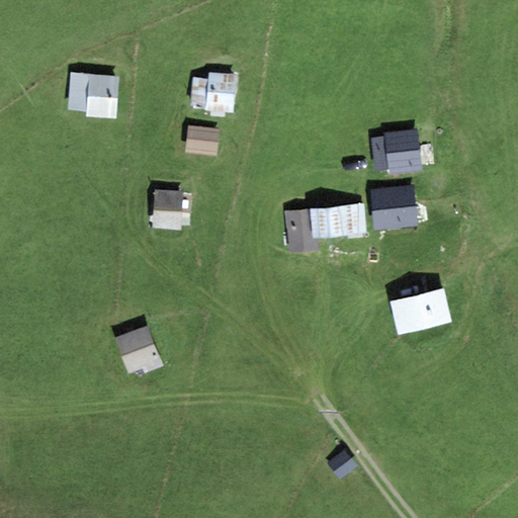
[(118,77),(89,76),(71,73),(68,110),(87,112),(87,117),(116,118),(118,77)]
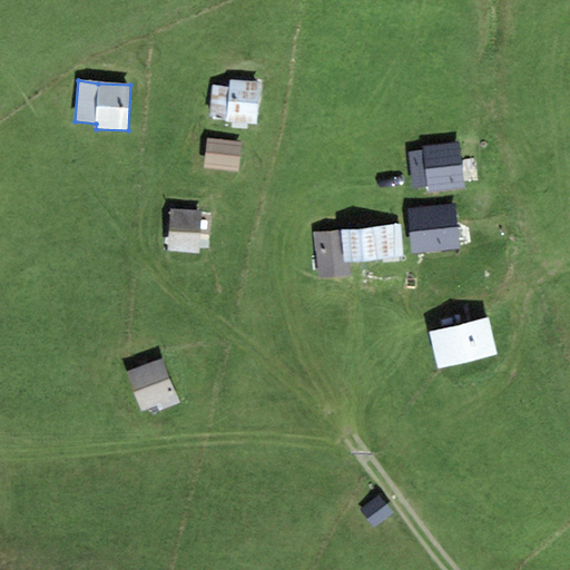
[(257,125),(259,84),(229,81),(229,89),(228,119),(227,124),(257,125)]
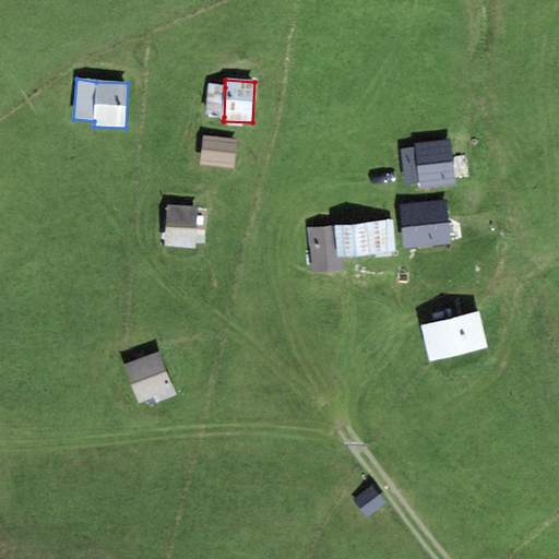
[(205,114),(224,117),(225,87),(209,84),(205,114)]
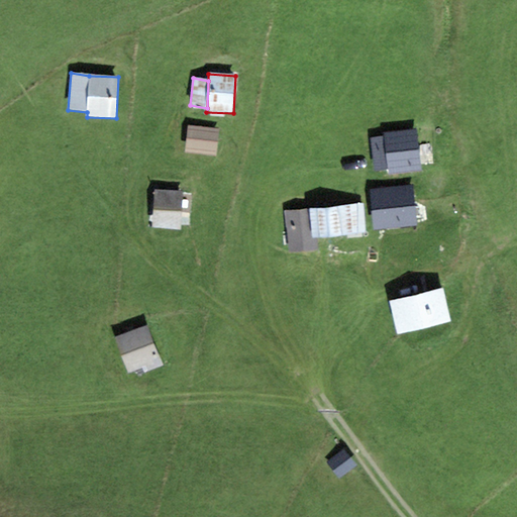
[(219,129),(188,126),(185,152),(216,157),(219,129)]
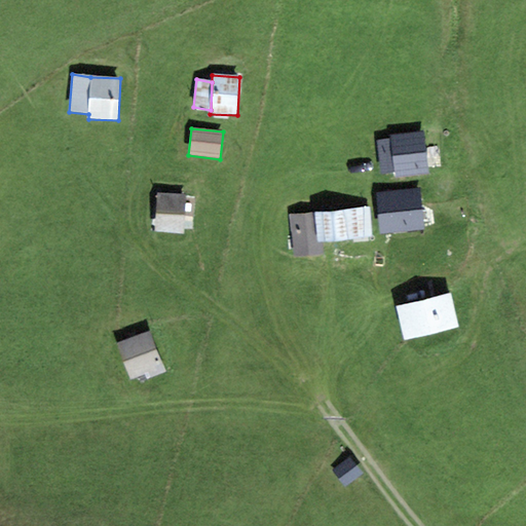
[(428,174),(423,132),(390,136),(390,140),(395,173),(395,178),(428,174)]
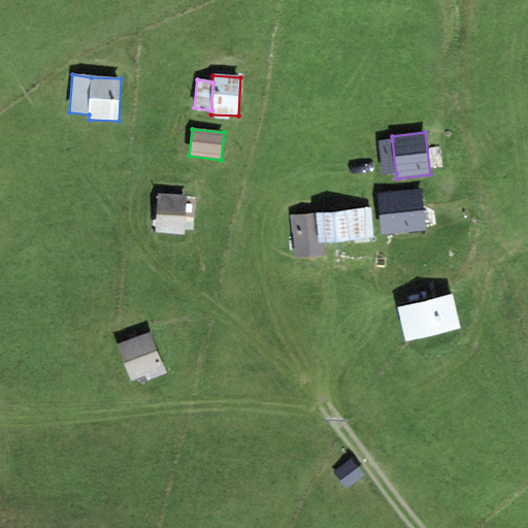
[(396,173),(392,140),(377,142),(382,175),(396,173)]
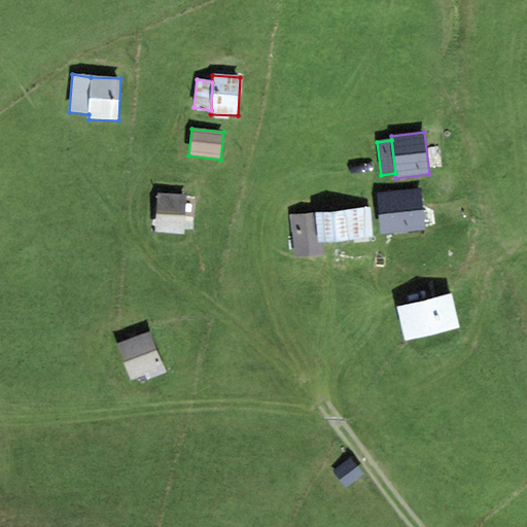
[(377,194),(381,235),(425,231),(421,189),(377,194)]
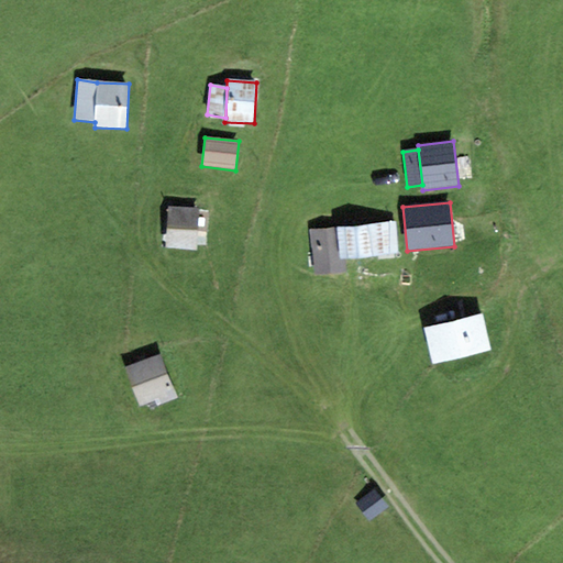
[(198,208),(168,207),(166,247),(196,250),(196,245),(207,245),(208,211),(198,211),(198,208)]
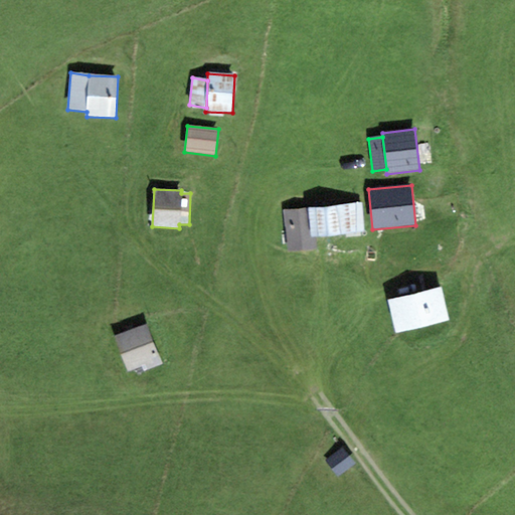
[(316,237),(364,232),(361,203),(308,209),(311,237),(316,237)]
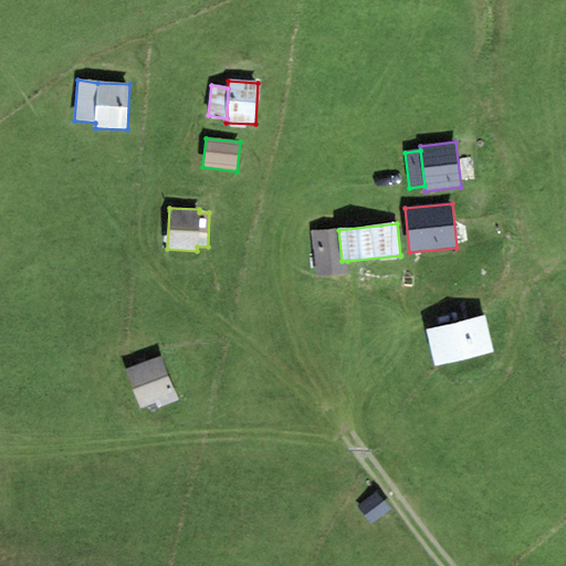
[(316,278),(344,274),(348,274),(347,261),(342,261),(338,230),(311,232),(314,264),(316,278)]
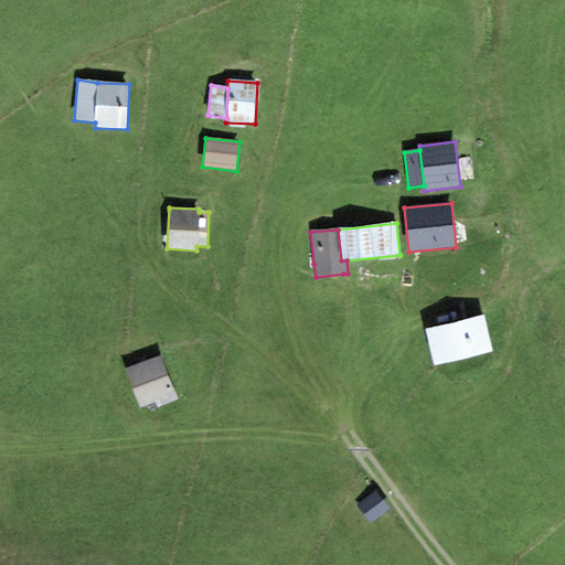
[(483,315),(425,329),(434,366),(493,352),(483,315)]
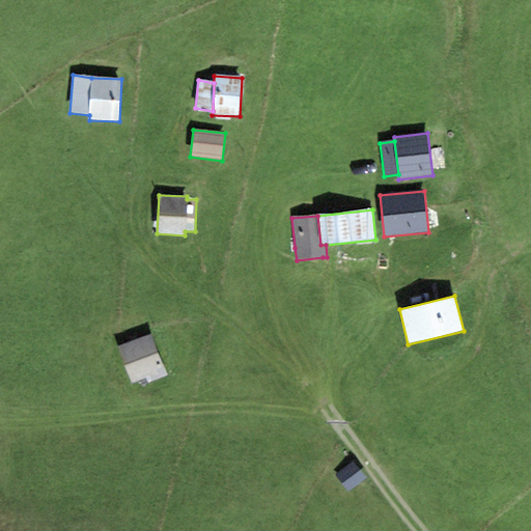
[(166,376),(151,335),(133,341),(117,346),(131,384),(146,379),(148,383),(166,376)]
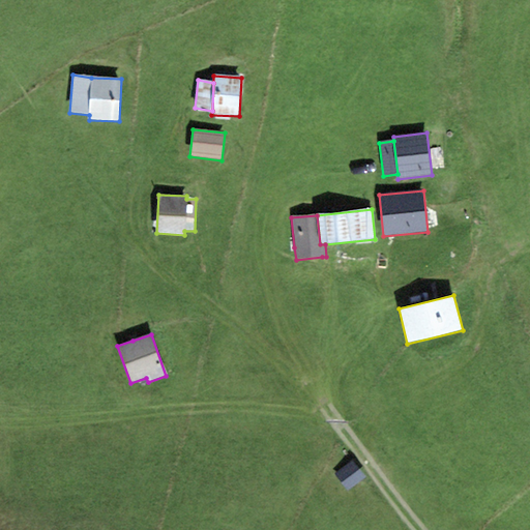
[(334,475),(347,492),(366,477),(354,461),(334,475)]
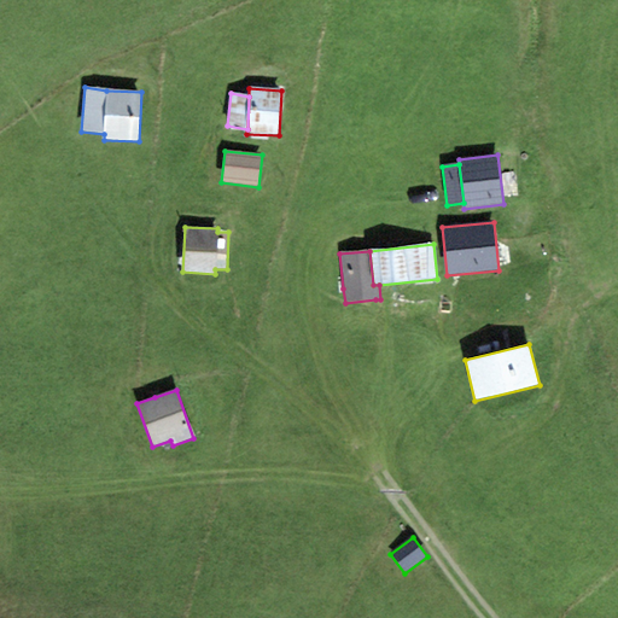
All buildings are outlined.
